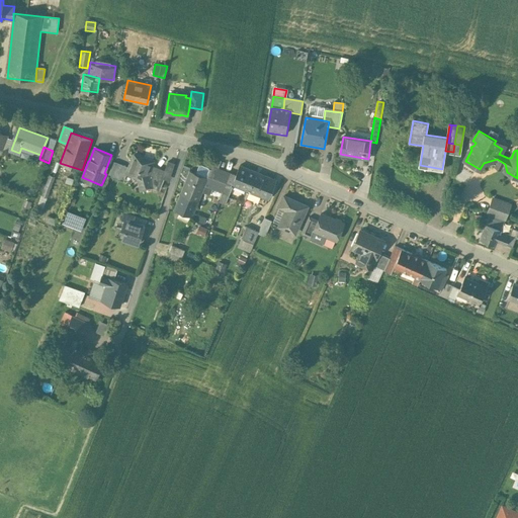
[(153,162),(134,154),(128,168),(126,173),(138,177),(141,189),(151,186),(148,174),(152,165),(153,162)]
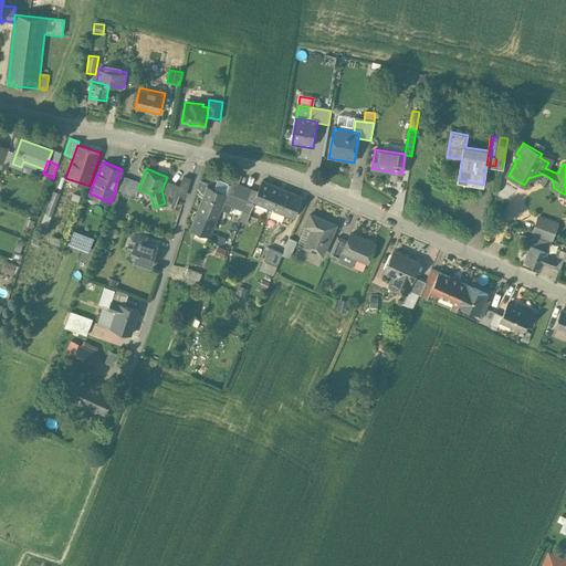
[(552,179),(543,174),(540,180),(547,186),(552,179)]
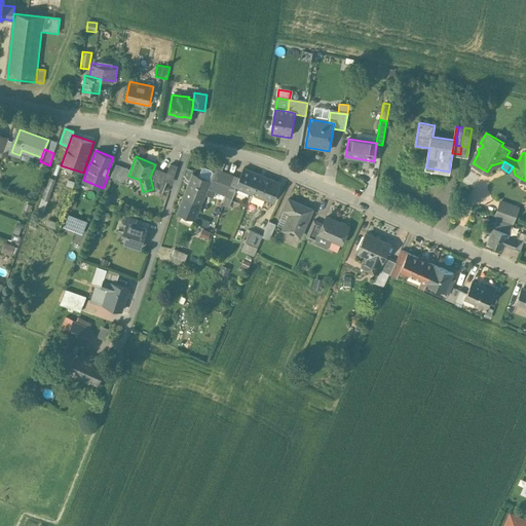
[(177,165),(171,163),(167,174),(166,177),(167,177),(173,180),(177,165)]
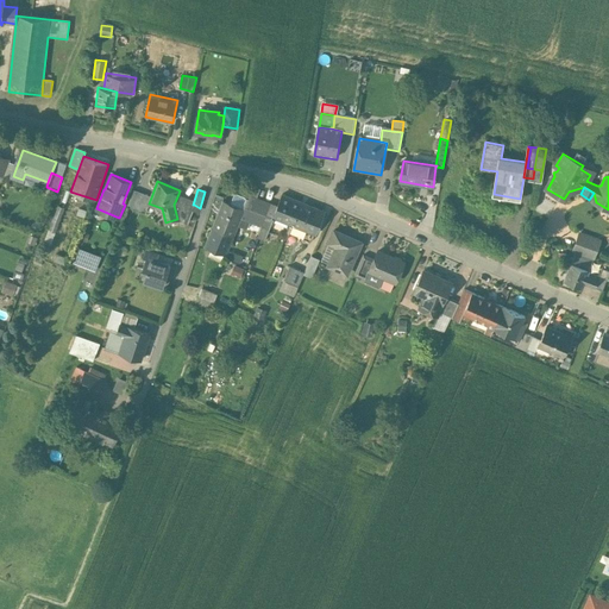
[(151,198),(133,190),(127,206),(139,211),(142,202),(149,205),(149,203),(151,198)]
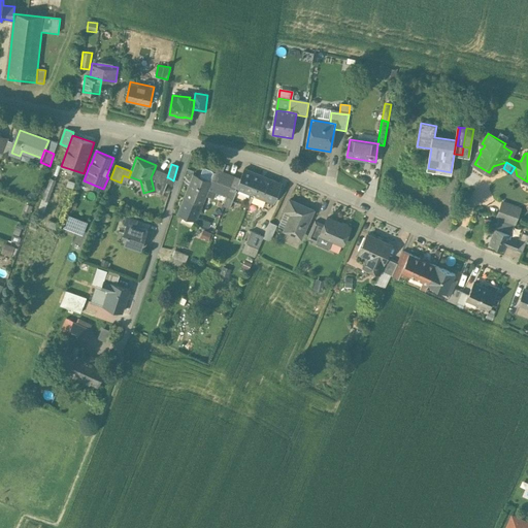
[(168,174),(155,168),(151,177),(154,190),(162,193),(167,182),(166,182),(168,177),(167,177),(168,174)]
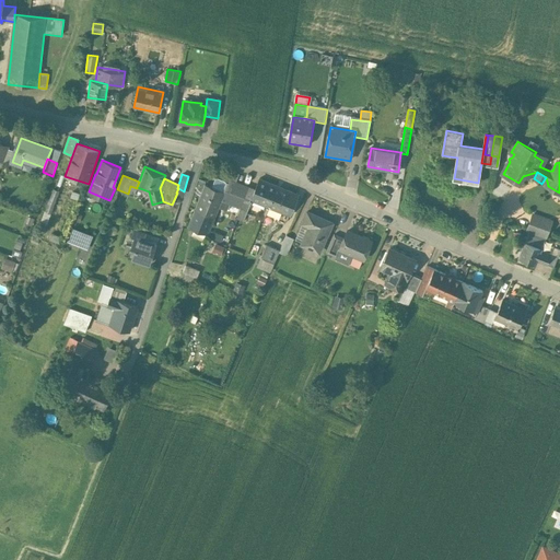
[(299,194),(260,178),(255,191),(252,199),(253,199),(291,214),(299,194)]
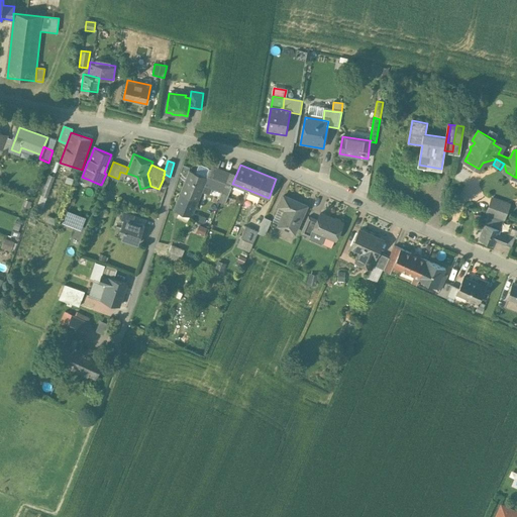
[(211,167),(207,177),(205,184),(216,189),(221,178),(223,172),(211,167)]
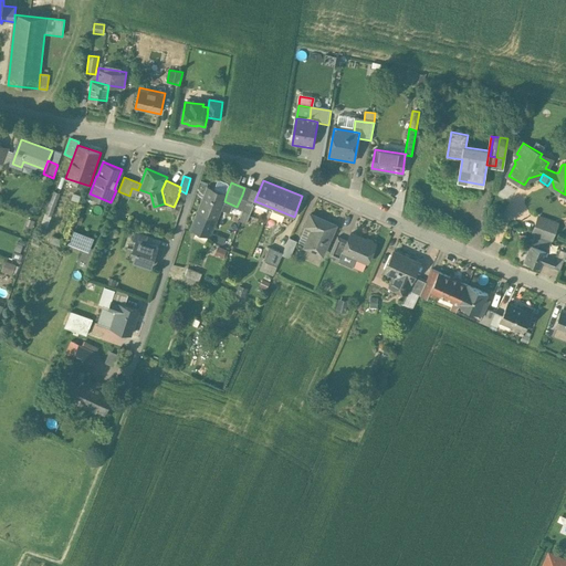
[(206,186),(196,211),(217,219),(224,201),(227,194),(206,186)]
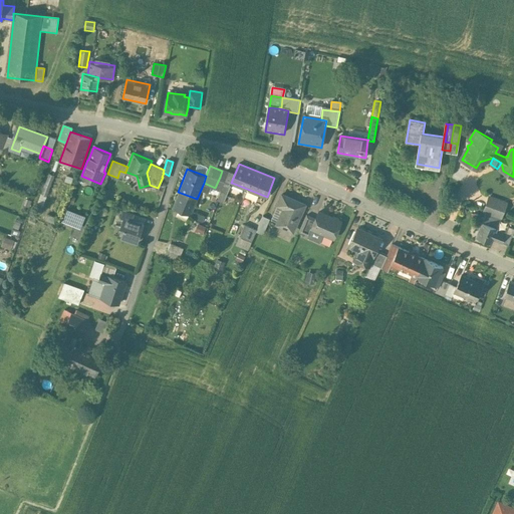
[(228,173),(222,171),(220,177),(226,179),(228,173)]
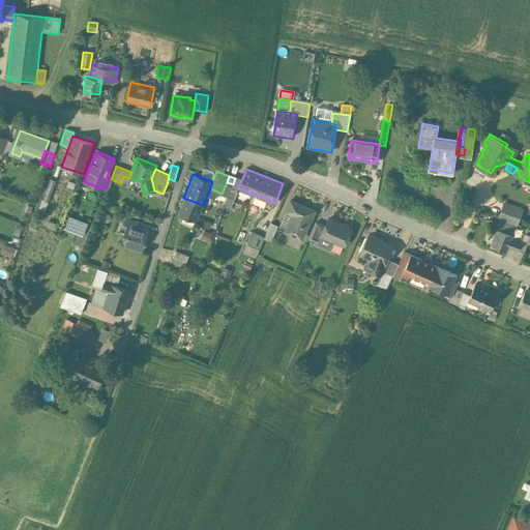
[(56,180),(50,178),(37,211),(43,213),(56,180)]
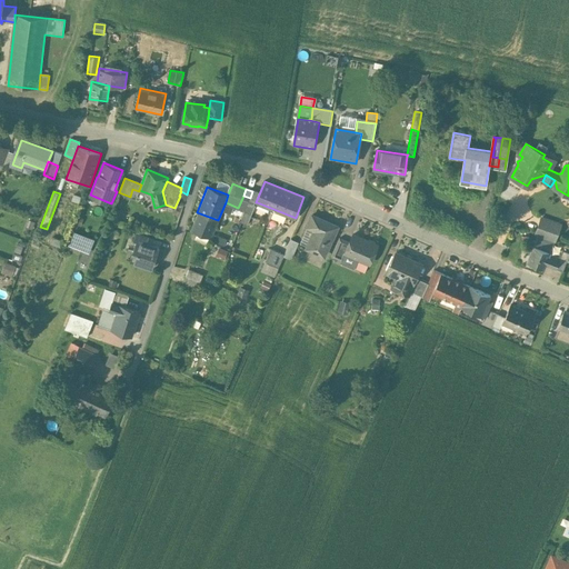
[(250,198),(245,210),(252,213),(257,202),(256,202),(259,195),(252,191),(250,198)]
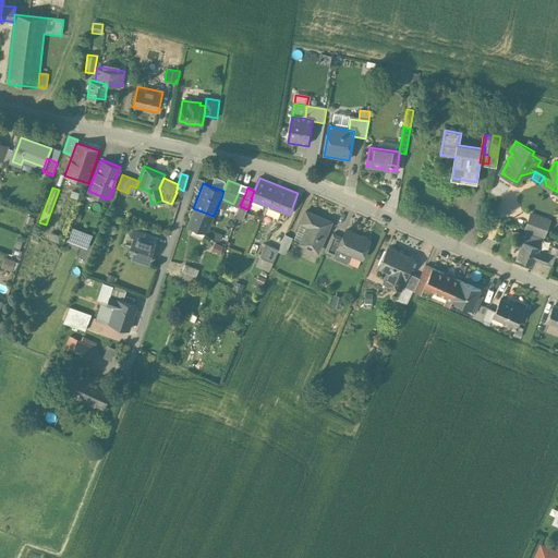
[(245,194),(239,192),(233,204),(240,206),(245,194)]
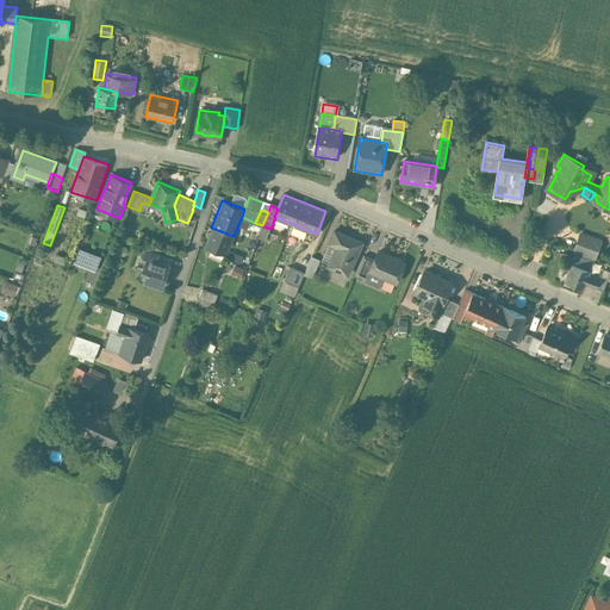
[(271,229),(262,225),(257,236),(266,240),(271,229)]
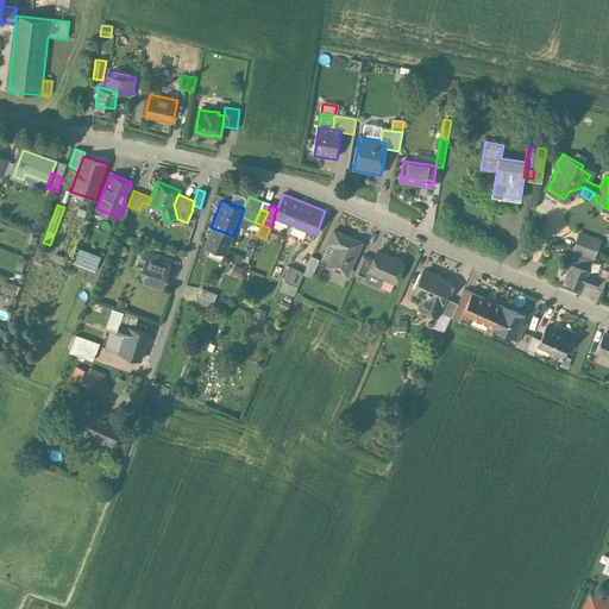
[(233,236),(211,227),(205,244),(212,246),(219,250),(227,252),(233,236)]
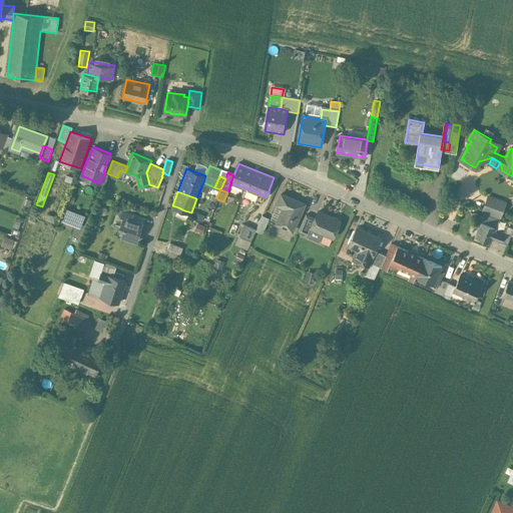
[(305,202),(282,192),(278,203),(285,206),(278,221),(277,222),(293,229),(305,202)]
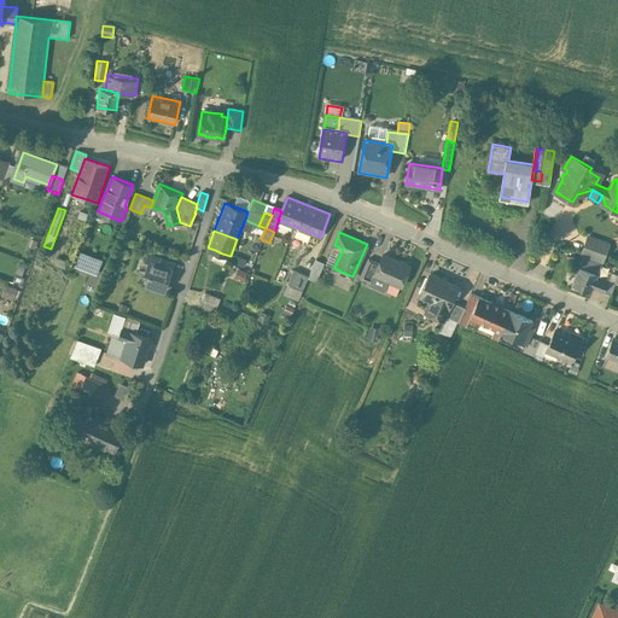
[(608,244),(588,237),(582,254),(586,255),(602,261),(608,244)]
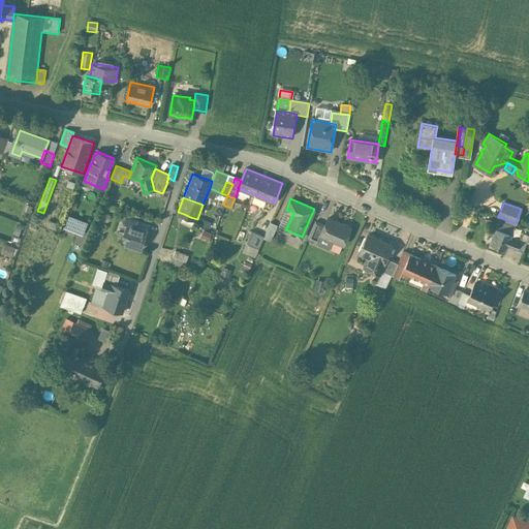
[(286,210),(280,225),(286,228),(293,213),(286,210)]
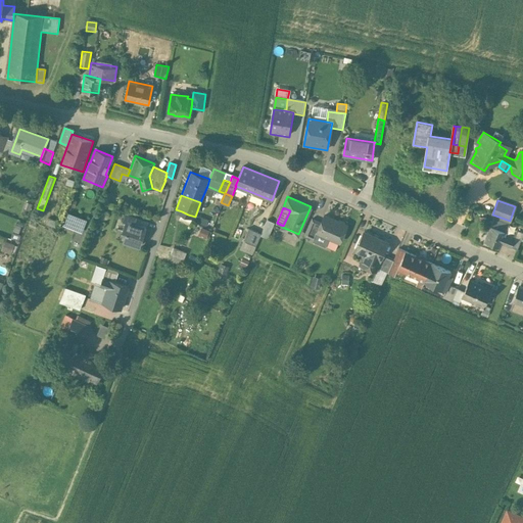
[(188,215),(182,211),(179,218),(185,221),(188,215)]
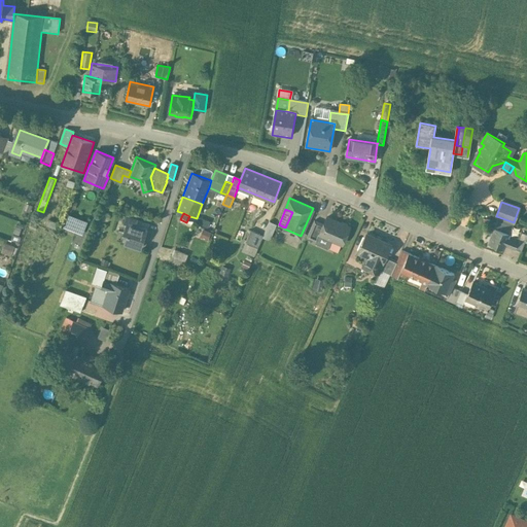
[(136,219),(125,215),(123,221),(126,223),(127,222),(135,224),(136,219)]
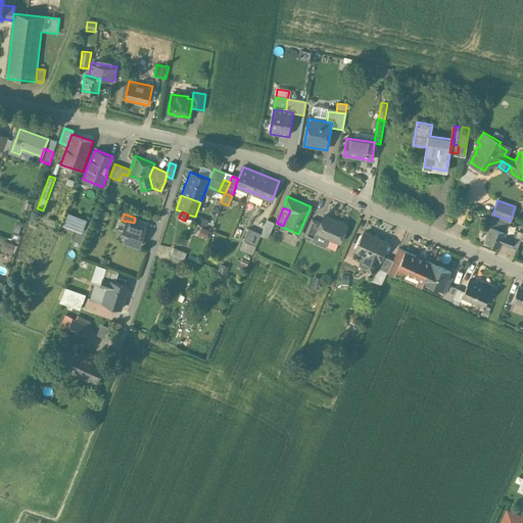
[(83,219),(73,215),(70,223),(80,226),(83,219)]
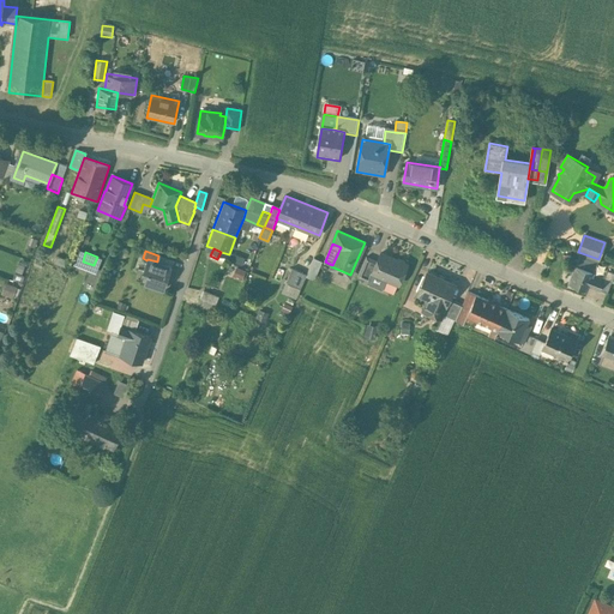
[(229,258),(241,263),(244,256),(232,252),(229,258)]
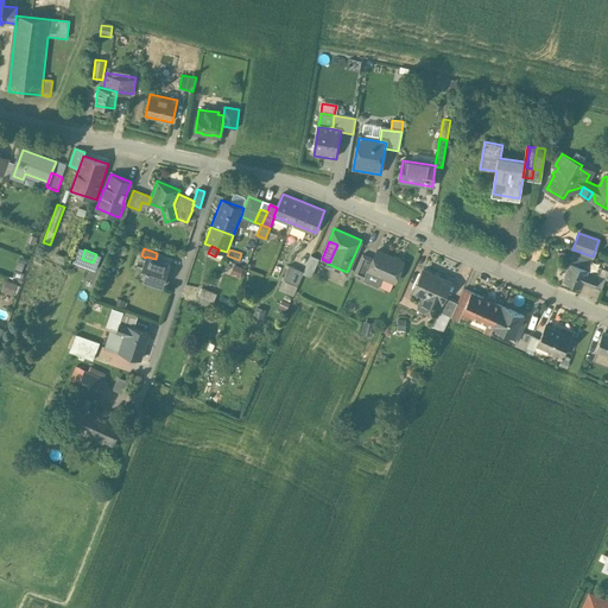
[(390,258),(382,255),(382,253),(378,251),(373,259),(369,270),(394,280),(403,264),(401,263),(399,258),(394,257),(390,258)]
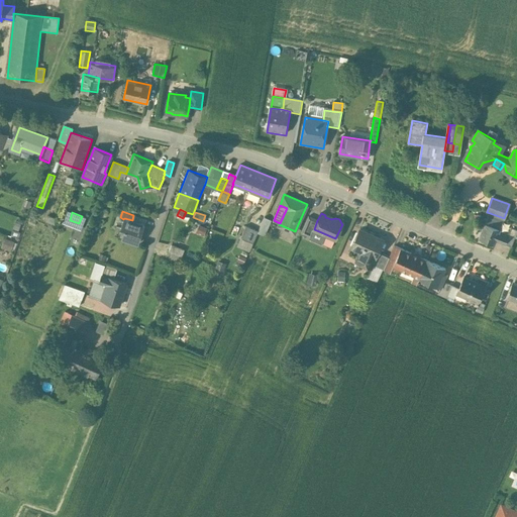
[(504,218),(490,213),(486,224),(499,229),(504,218)]
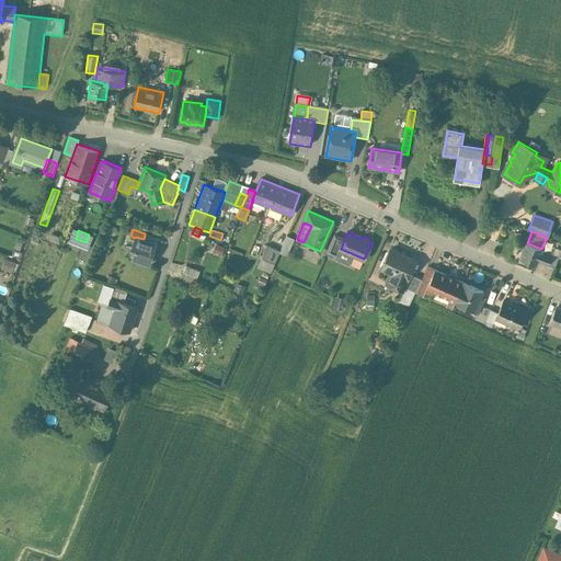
[(61,237),(52,233),(49,239),(59,242),(61,237)]
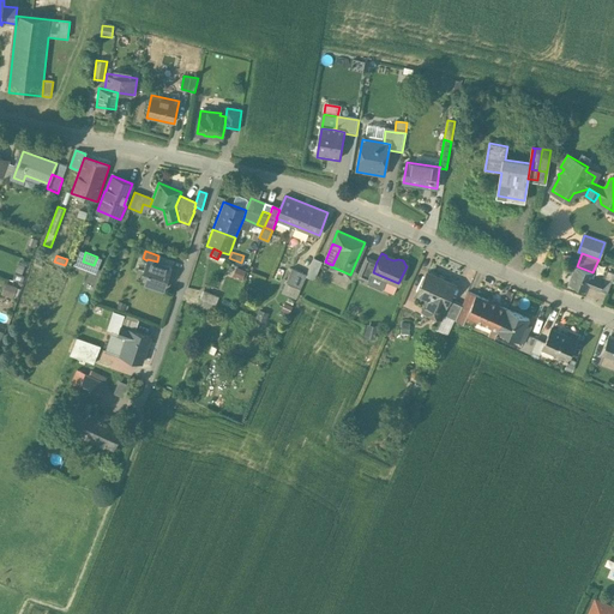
[(377,262),(366,257),(357,277),(369,282),(373,272),(377,262)]
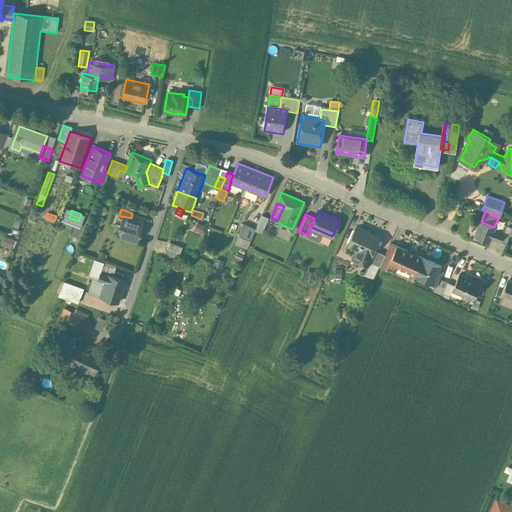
[(269,218),(262,215),(255,231),(257,231),(262,233),(269,218)]
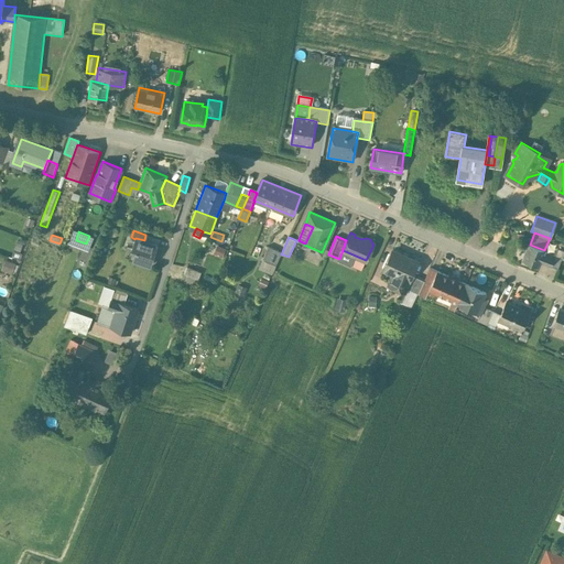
[(144,240),(136,238),(134,239),(131,249),(134,250),(132,259),(149,266),(153,251),(151,251),(153,243),(144,240)]
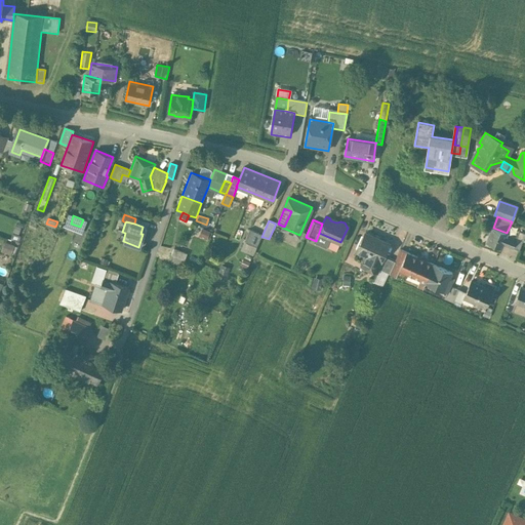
[(493,228),(492,227),(486,242),(502,249),(505,245),(513,248),(516,240),(507,237),(509,234),(507,233),(493,228)]
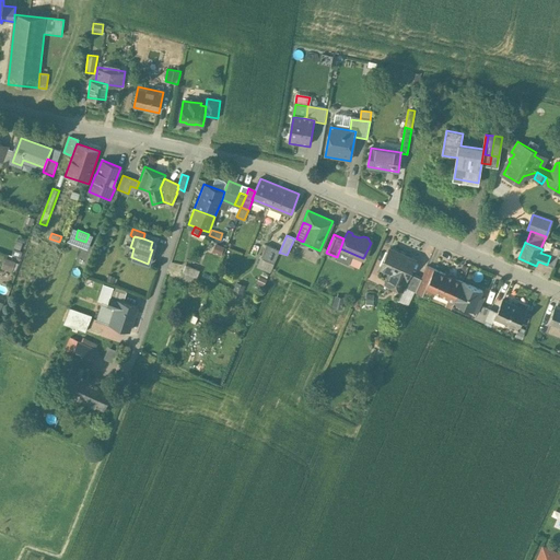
[(280,251),(267,245),(260,258),(273,264),(280,251)]
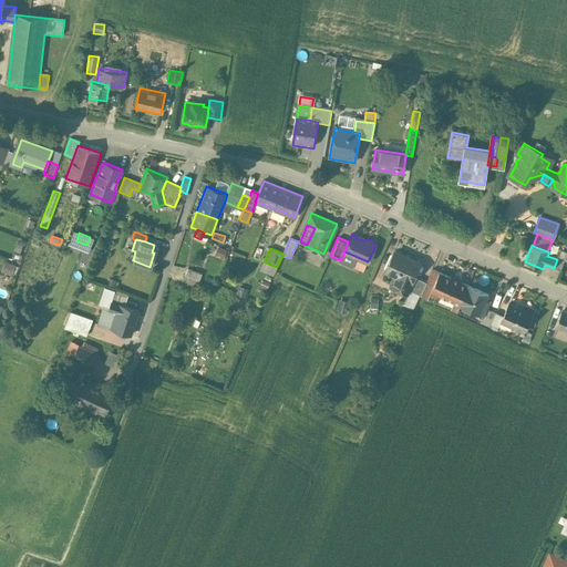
[(566,253),(560,250),(557,259),(554,268),(560,271),(566,258),(566,253)]
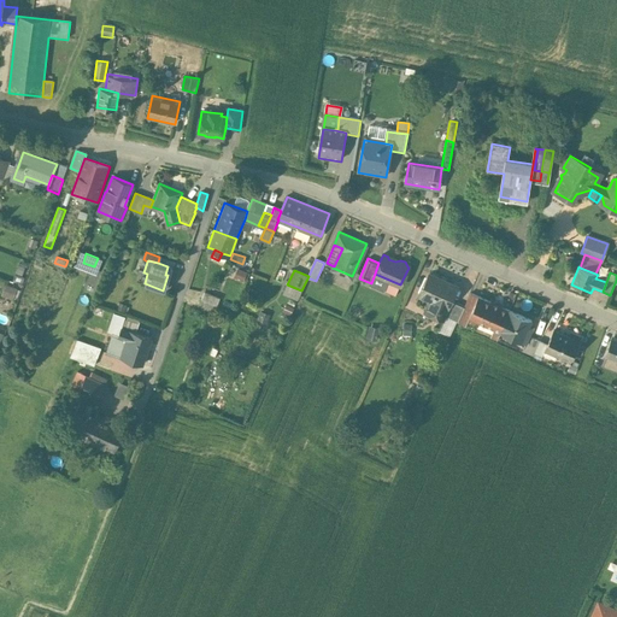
[(457,287),(430,274),(421,295),(430,300),(446,307),(447,307),(451,300),(457,287)]
